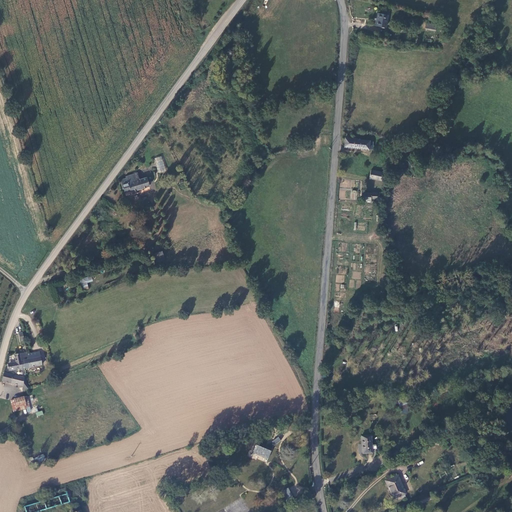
[(371,26),(382,27),(384,15),(373,13),(371,26)]
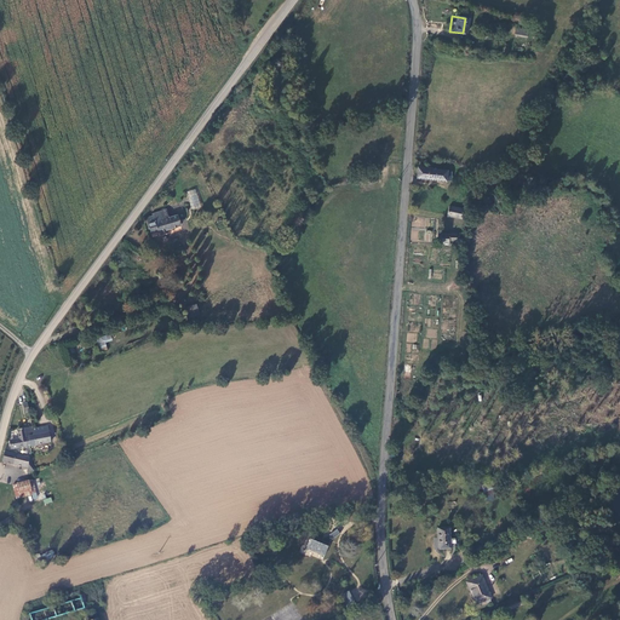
[(418,167),(417,178),(446,181),(447,171),(418,167)]
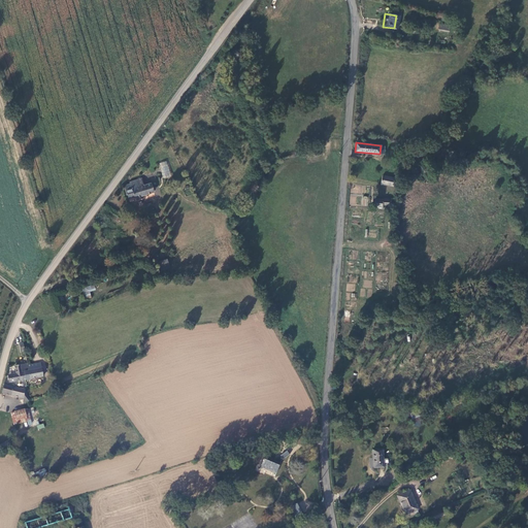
[(158,165),(163,178),(170,175),(166,162),(158,165)]
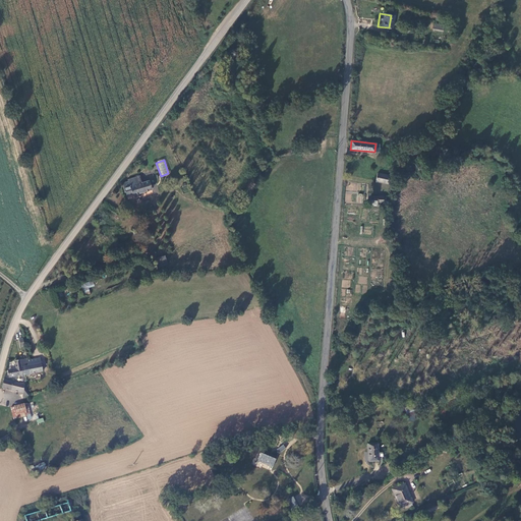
[(378,173),(375,181),(388,183),(390,175),(378,173)]
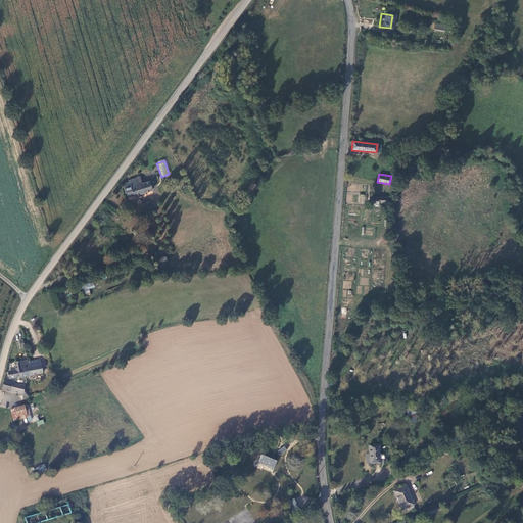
[(129,182),(124,184),(128,197),(133,195),(133,196),(152,190),(150,181),(142,184),(140,177),(128,181),(129,182)]
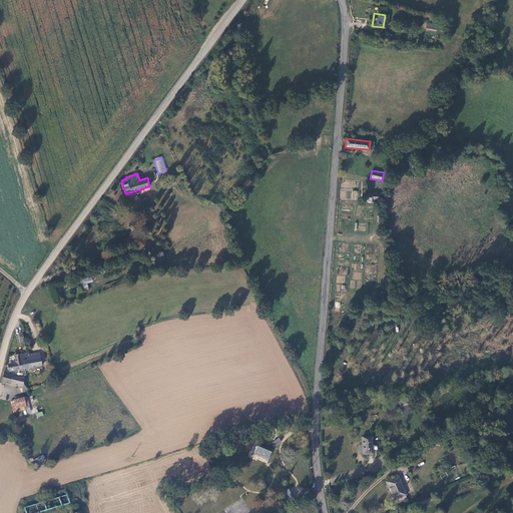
[(363,193),(363,201),(372,201),(372,199),(378,199),(378,194),(377,194),(377,193),(374,193),(363,193)]
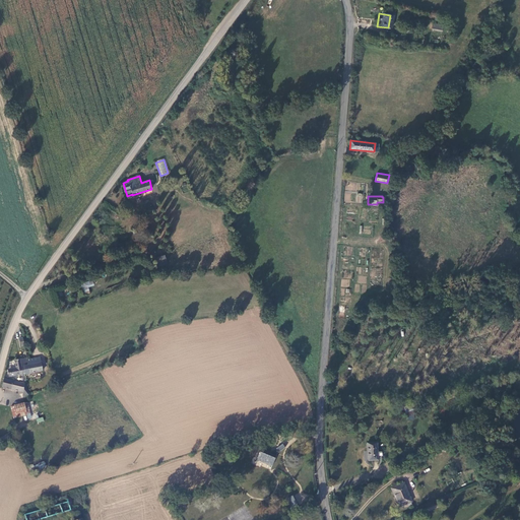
[(135,229),(131,230),(136,242),(140,241),(135,229)]
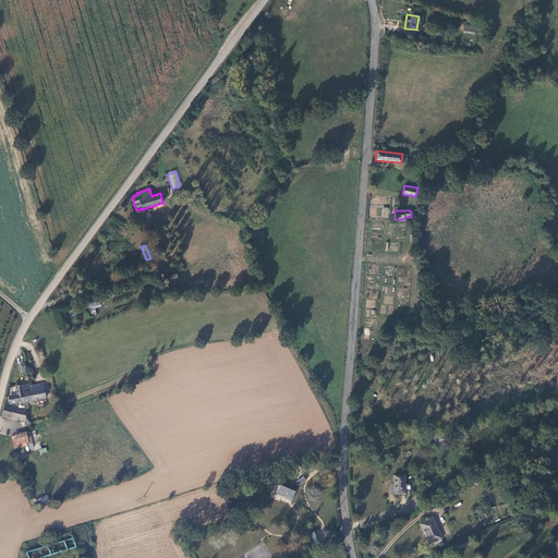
[(167,276),(169,286),(180,283),(178,274),(167,276)]
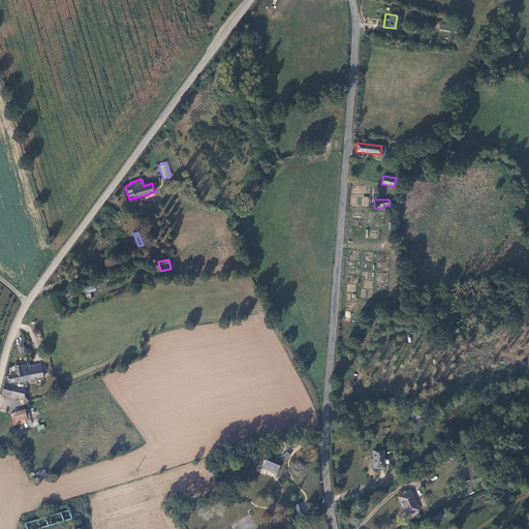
[(91,299),(91,291),(95,291),(95,285),(83,287),(84,299),(91,299)]
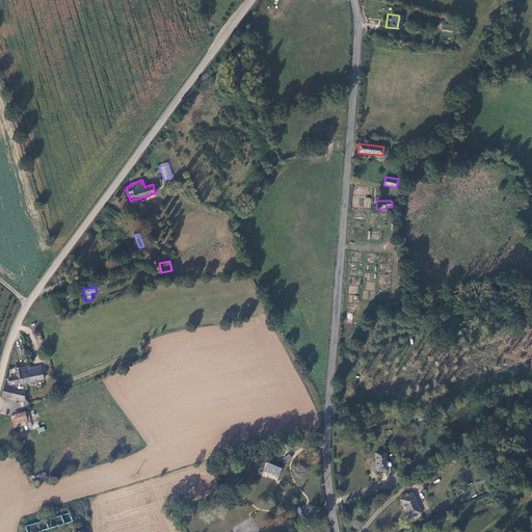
[(41,366),(28,368),(29,373),(25,374),(26,383),(44,379),(41,366)]
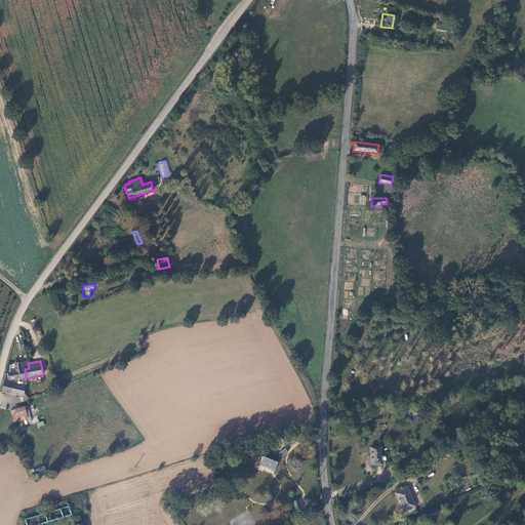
[(13,372),(9,373),(10,380),(26,378),(25,369),(29,368),(28,363),(27,362),(15,364),(16,372),(13,373),(13,372)]
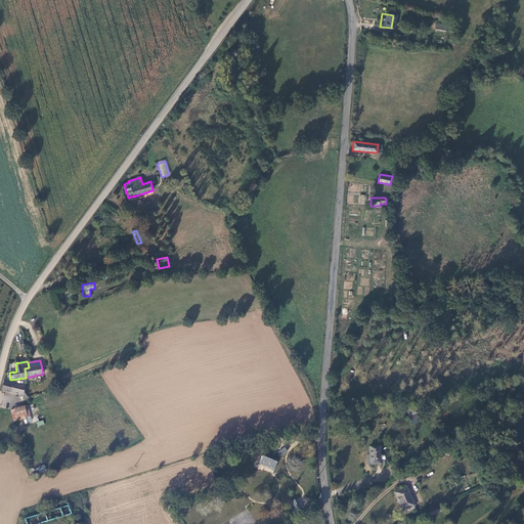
[(27,387),(4,382),(2,391),(24,396),(23,399),(30,398),(27,387)]
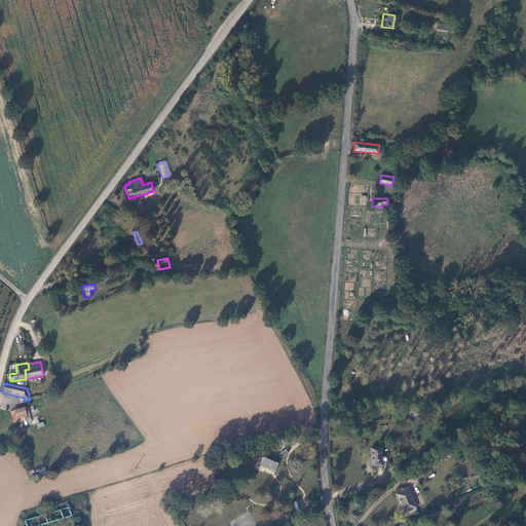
[(25,408),(13,411),(16,422),(28,419),(25,408)]
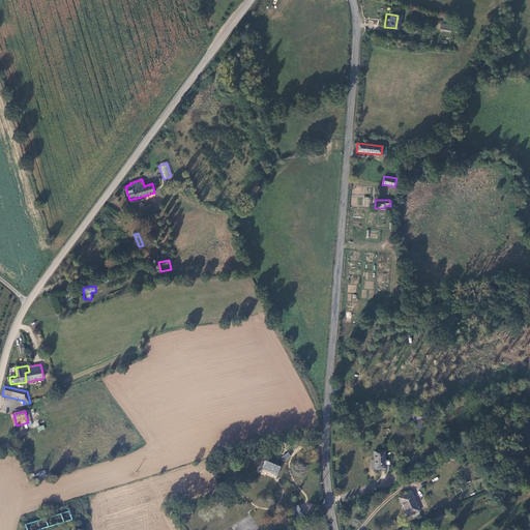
[(374,451),(375,470),(385,469),(385,466),(385,461),(384,451),(374,451)]
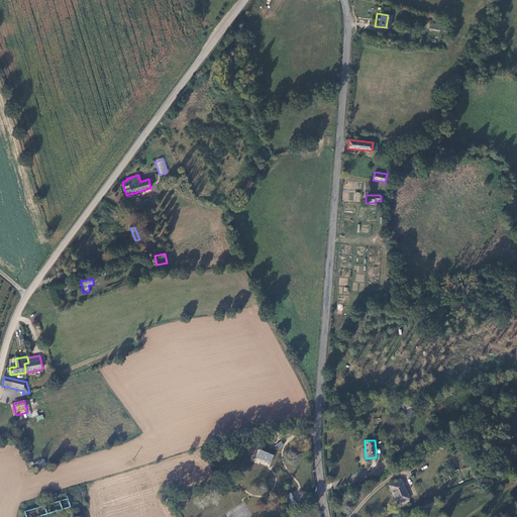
[(281,441),(275,446),(278,449),(284,445),(281,441)]
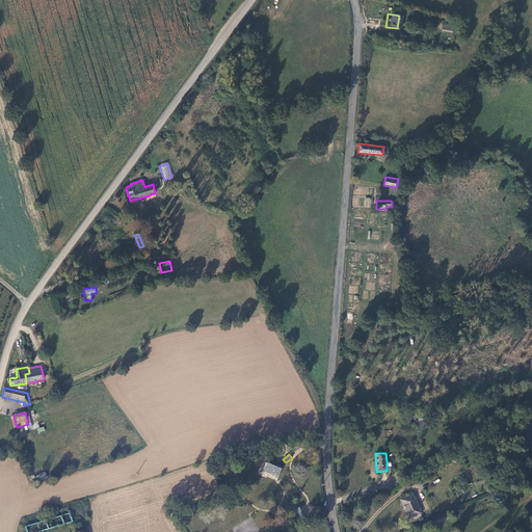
[(267,459),(263,471),(278,477),(283,466),(267,459)]
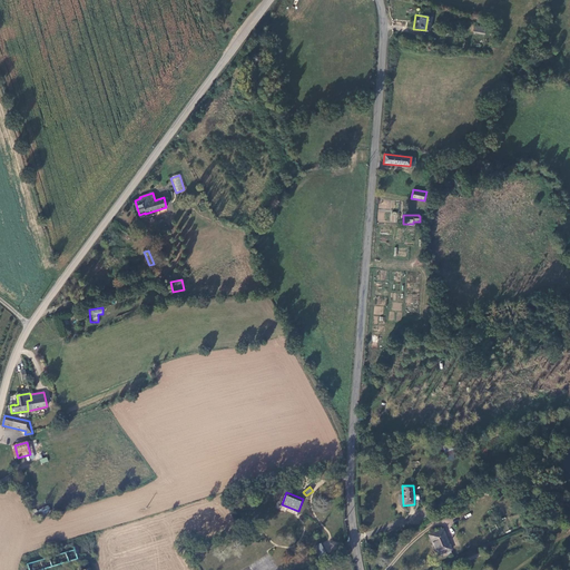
[(430,534),(436,550),(435,550),(438,556),(442,553),(450,550),(451,550),(449,544),(448,544),(444,534),(443,530),(430,534)]
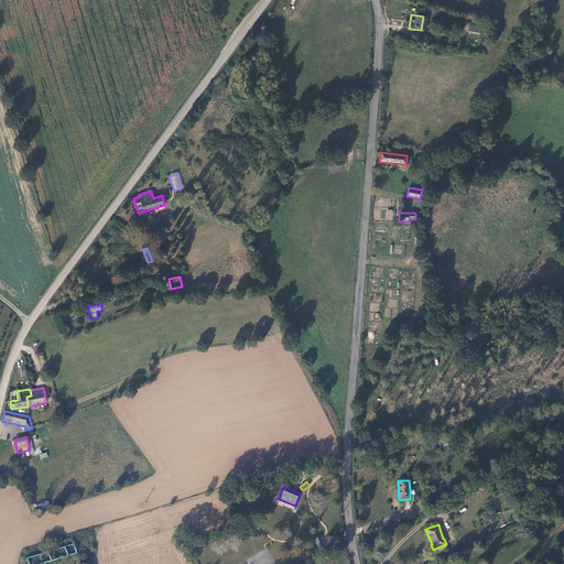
[(44,553),(26,559),(28,563),(42,563),(77,553),(72,538),(42,546),(44,553)]
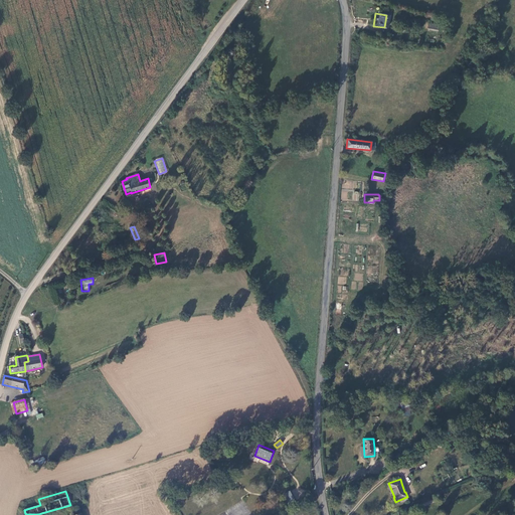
[(291,491),(285,494),(290,504),(296,501),(291,491)]
